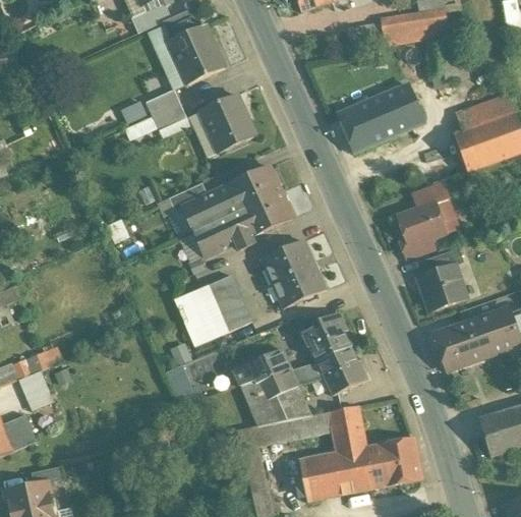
[(298,0),(302,10),(331,0),(298,0)]
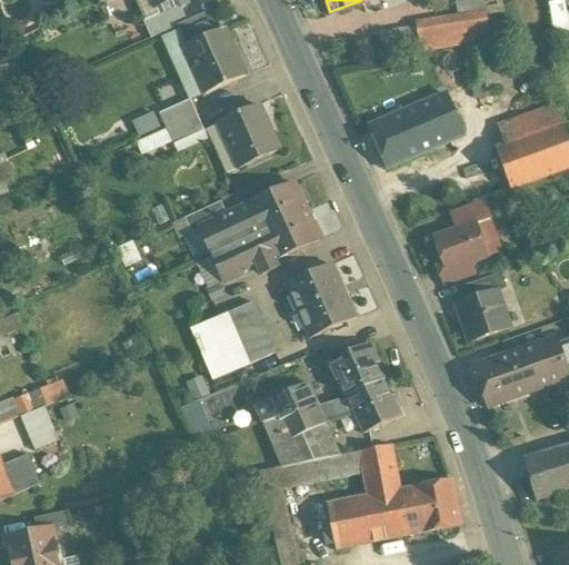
[(486,7),(483,0),(455,0),(458,11),(486,7)]
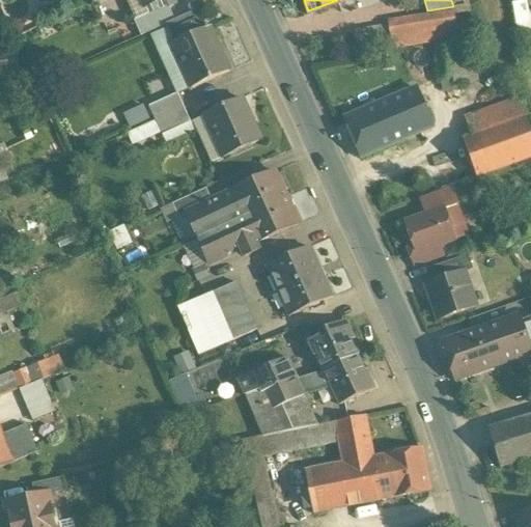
[(451,0),(453,6),(454,10),(470,8),(468,0),(451,0)]
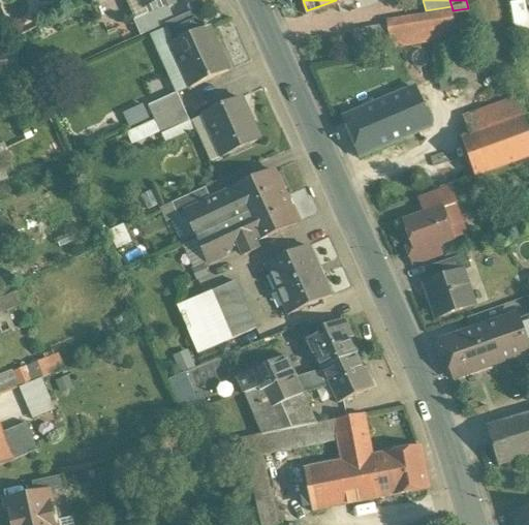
[(167,1),(133,17),(141,32),(165,21),(174,17),(167,1)]
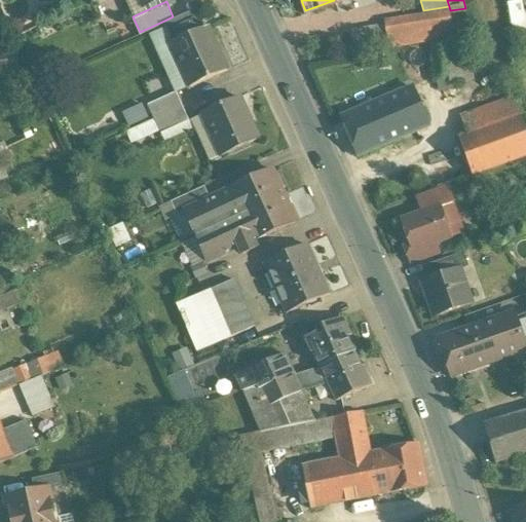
[(522,5),(510,7),(513,28),(525,26),(522,5)]
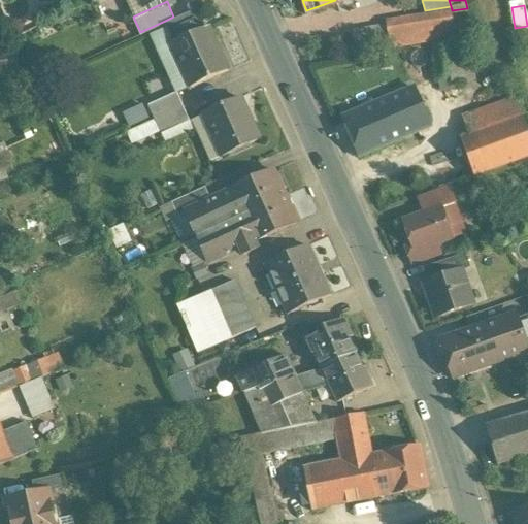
[(173,17),(165,21),(173,39),(205,25),(197,6),(173,17)]
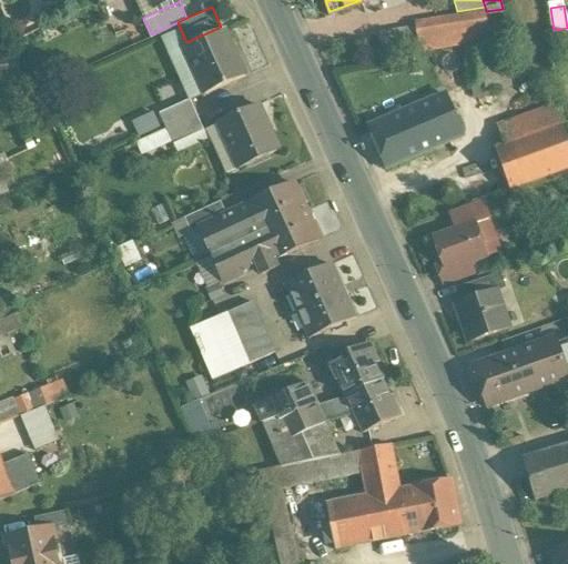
[(417,22),(421,46),(490,36),(486,11),(485,7),(457,11),(416,18),(417,22)]
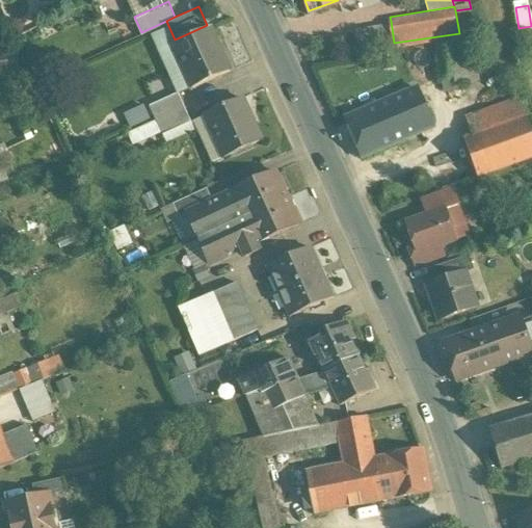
[(374,24),(354,27),(360,51),(394,45),(394,43),(391,21),(374,24)]
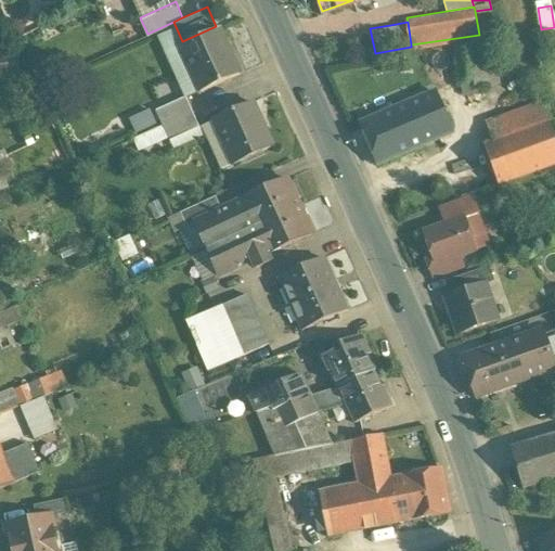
[(182,41),(179,42),(199,88),(240,71),(219,24),(216,26),(182,41)]
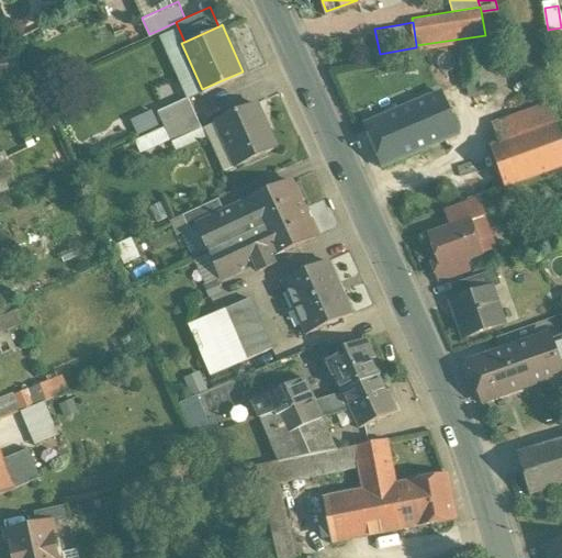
[(482,41),(460,43),(463,82),(467,82),(468,91),(486,90),(482,41)]
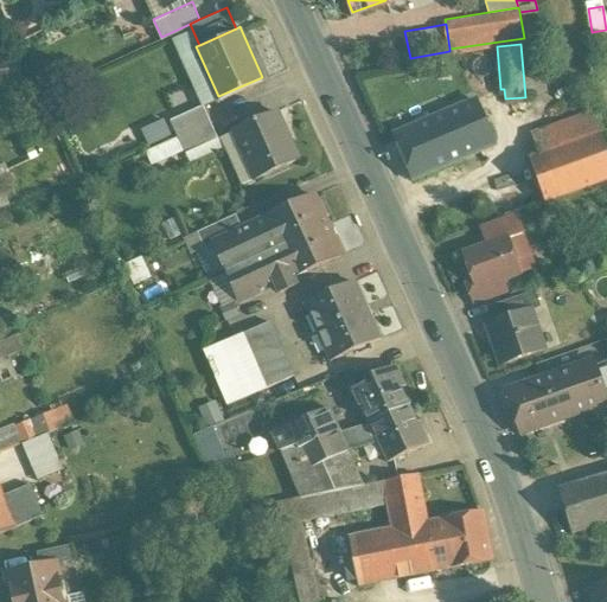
[(474,96),(432,115),(451,159),(493,140),(474,96)]
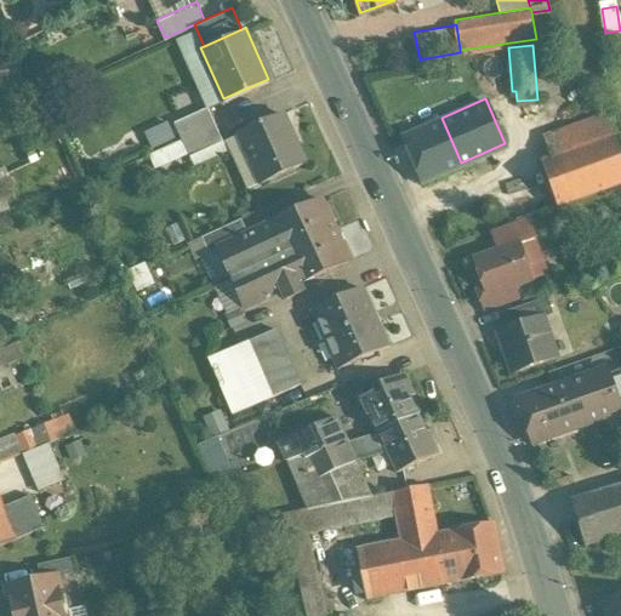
[(208,104),(174,119),(182,136),(216,121),(208,104)]
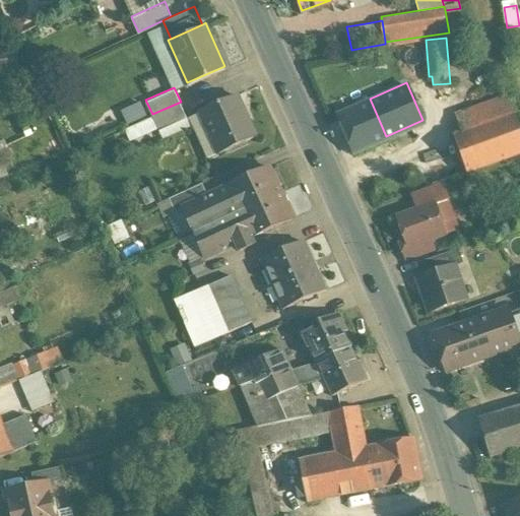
[(233,93),(199,109),(218,150),(255,134),(247,116),(244,118),(233,93)]
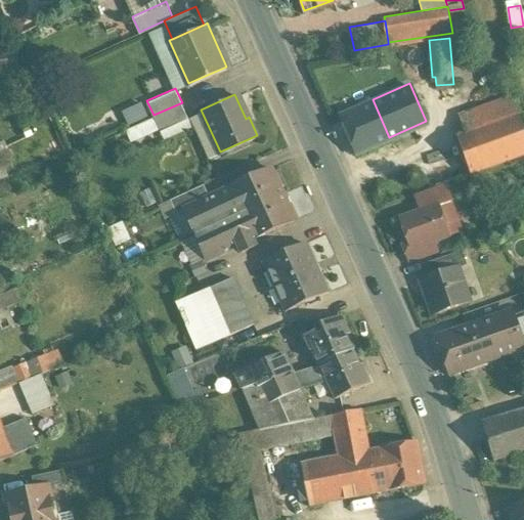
[(512,94),(459,114),(465,130),(518,111),(512,94)]
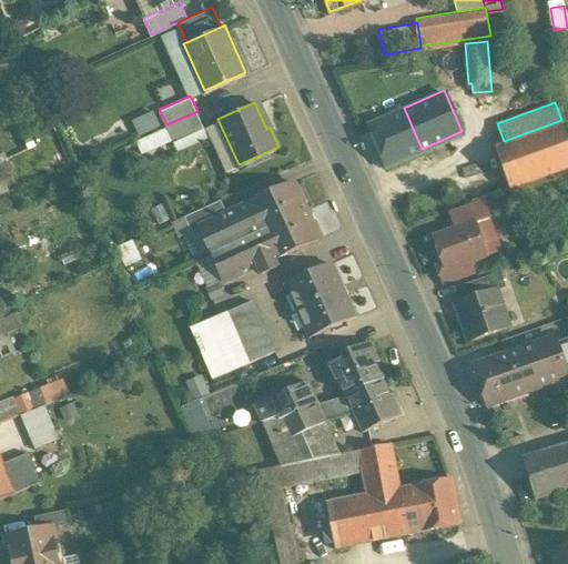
[(404,108),(368,122),(386,163),(422,149),(404,108)]
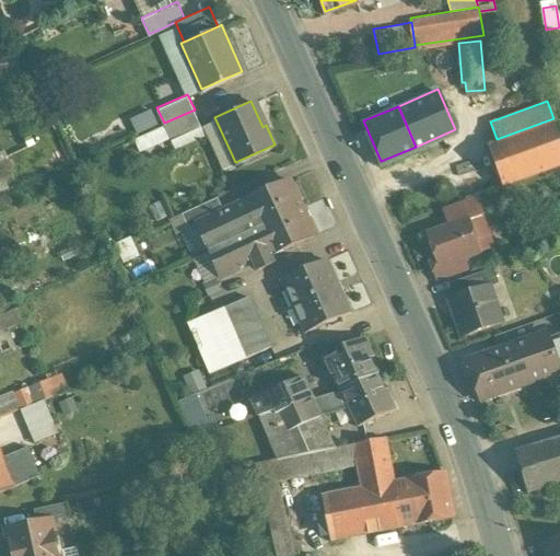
[(195,109),(164,123),(171,138),(201,125),(195,109)]
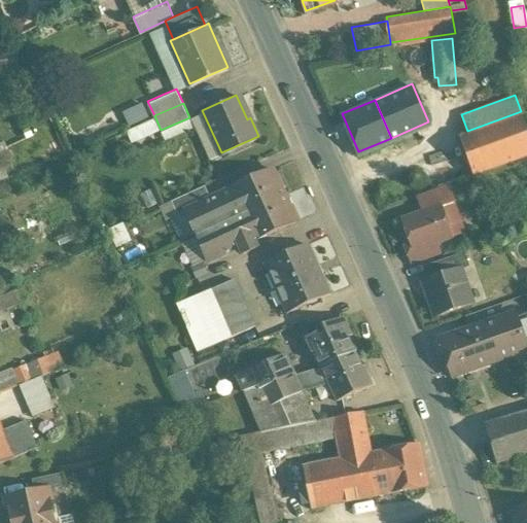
[(467,131),(459,134),(465,151),(473,172),(526,152),(526,128),(521,111),(467,131)]
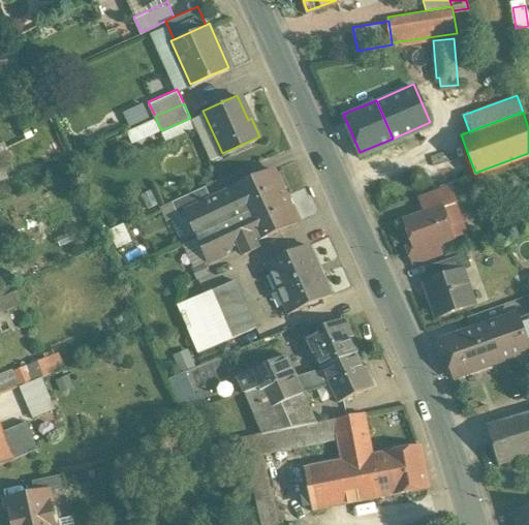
[(467,152),(441,161),(448,182),(475,173),(467,152)]
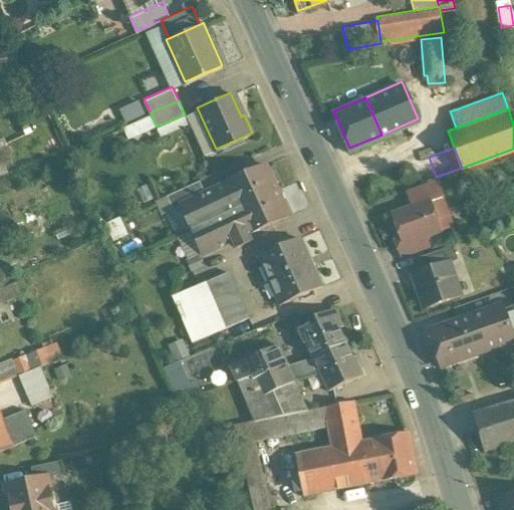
[(224,181),(225,183),(236,207),(277,187),(265,162),(224,181)]
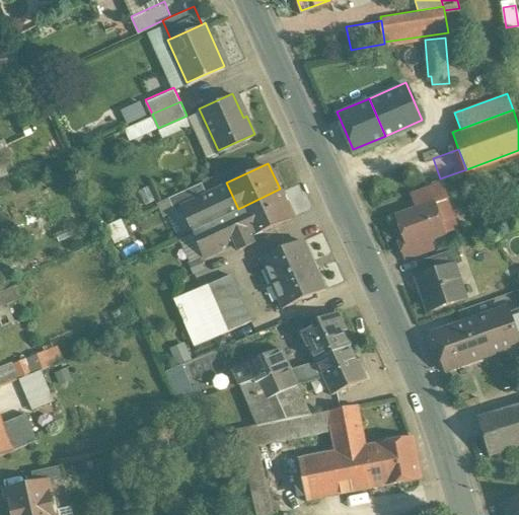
[(201,180),(168,196),(174,209),(182,206),(182,205),(207,193),(201,180)]
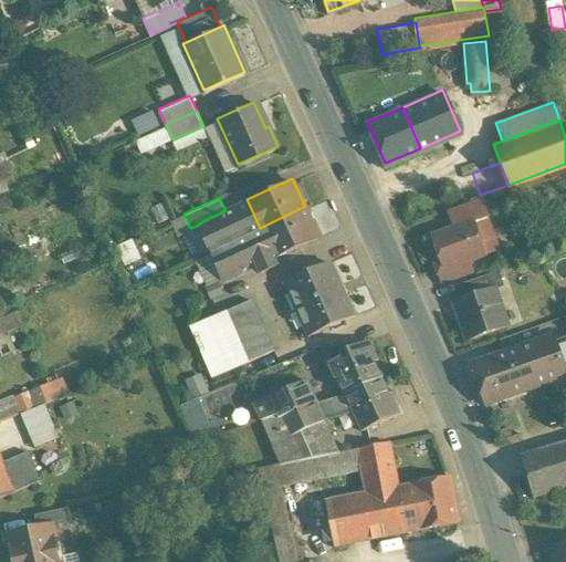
[(481,197),(450,208),(456,226),(486,215),(481,197)]
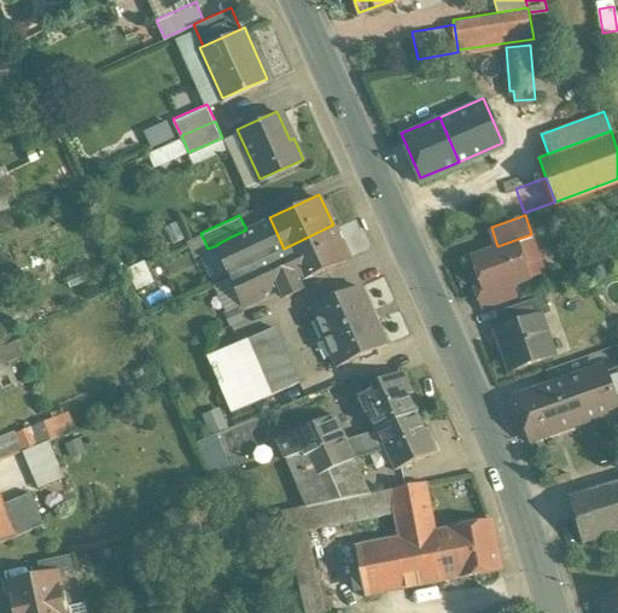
[(231,273),(284,249),(270,220),(246,229),(217,244),(217,245),(231,273)]
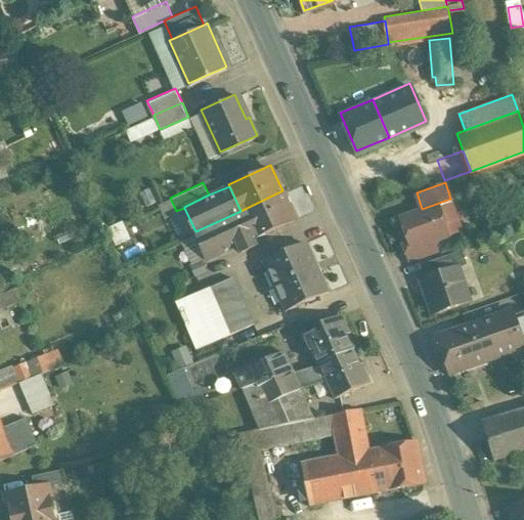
[(282,190),(241,211),(253,236),(295,217),(282,190)]
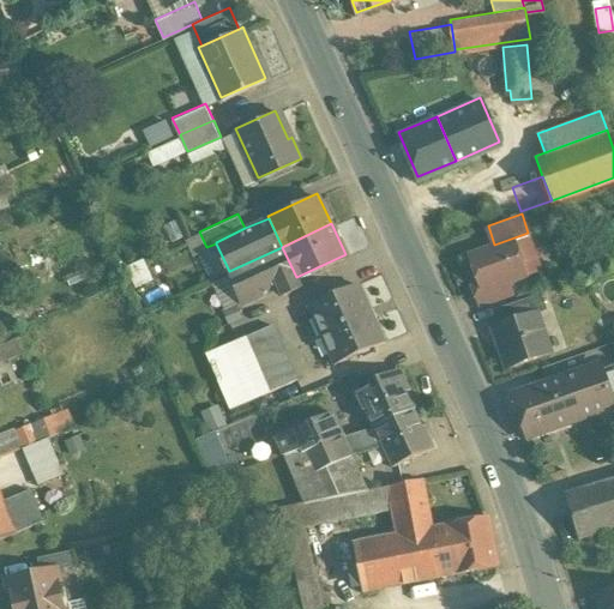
[(494,245),(470,253),(482,287),(540,266),(528,233),(494,245)]
